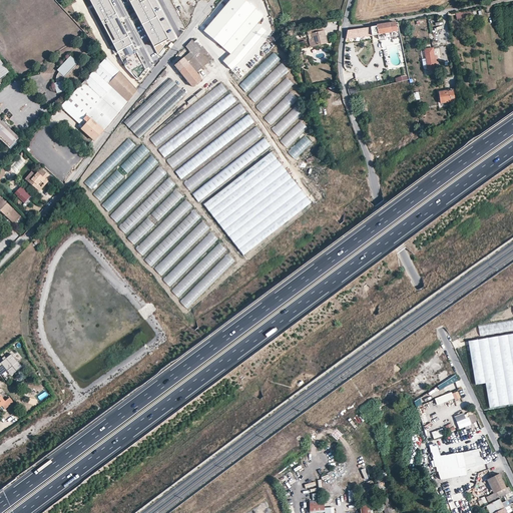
[(108,0),(90,0),(117,52),(124,48),(132,44),(108,0)]
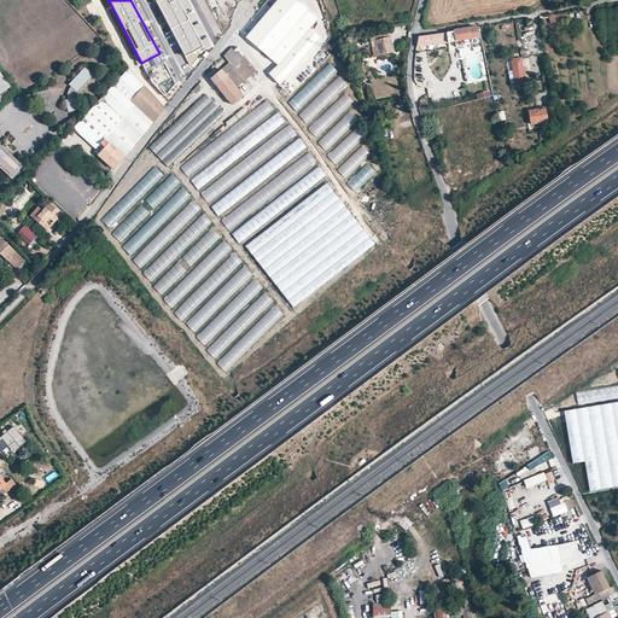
[(178,0),(155,0),(186,57),(194,52),(203,47),(178,0)]
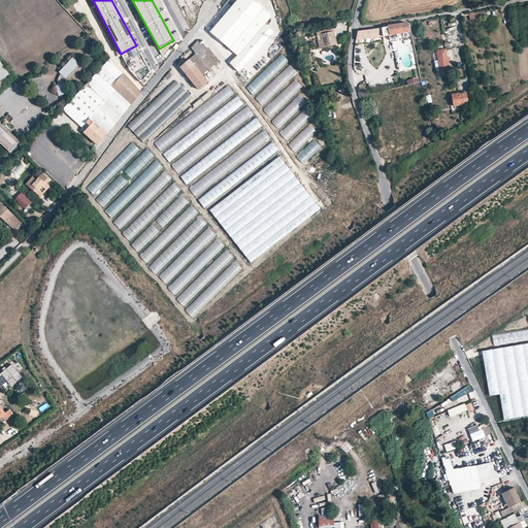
[(165,0),(173,17),(180,12),(174,0),(165,0)]
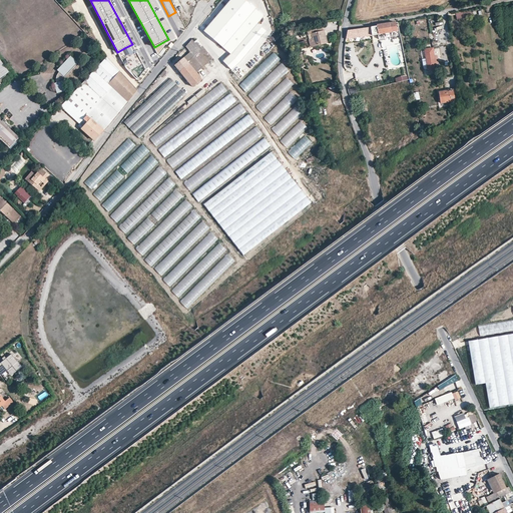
[(224,44),(257,5),(250,0),(227,0),(205,27),(224,44)]
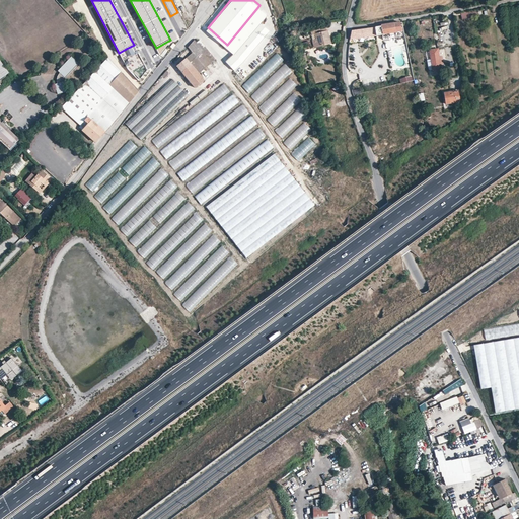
[(234,51),(268,12),(260,5),(227,45),(234,51)]
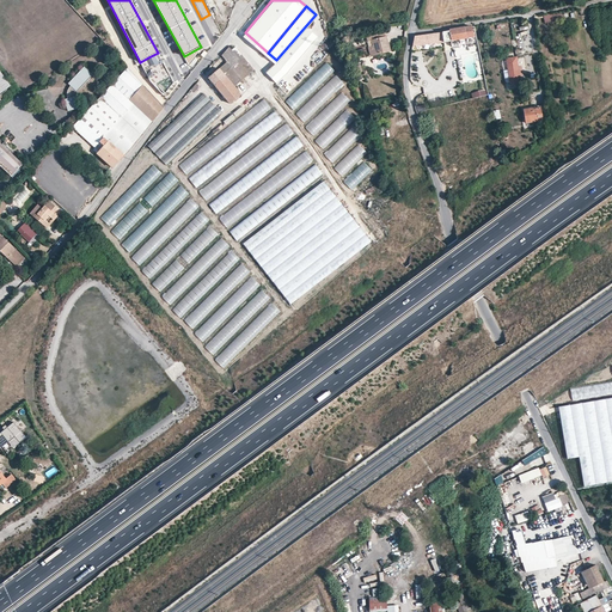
[(415,36),(412,46),(418,46),(418,38),(424,37),(426,40),(442,37),(444,42),(453,40),(453,41),(466,38),(466,37),(473,36),(471,26),(465,28),(464,28),(448,30),(450,31),(442,32),(415,36)]
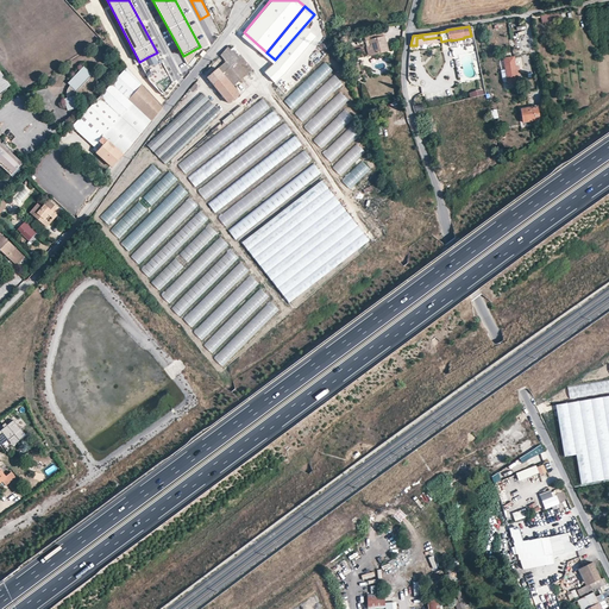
[(277,83),(316,45),(314,38),(308,32),(267,71),(277,83)]
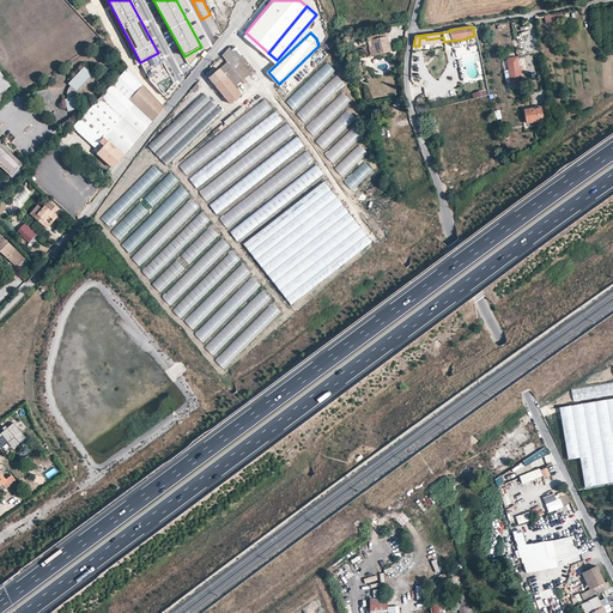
[(380,38),(368,41),(368,42),(372,41),(374,47),(370,48),(371,55),(390,50),(387,37),(381,38),(380,38)]
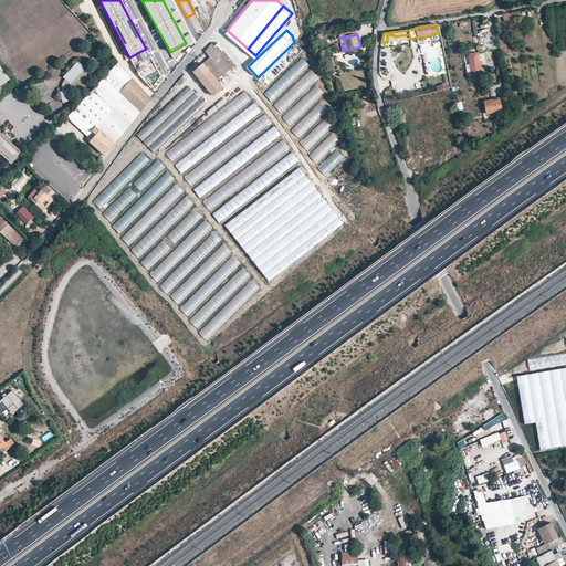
[(218,43),(215,46),(212,43),(206,51),(210,56),(202,64),(194,72),(212,96),(222,87),(217,81),(236,65),(218,43)]
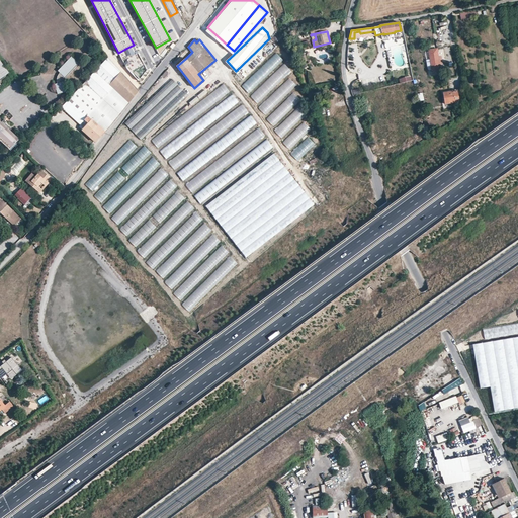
[(276,50),(269,41),(233,76),(240,83),(276,50)]
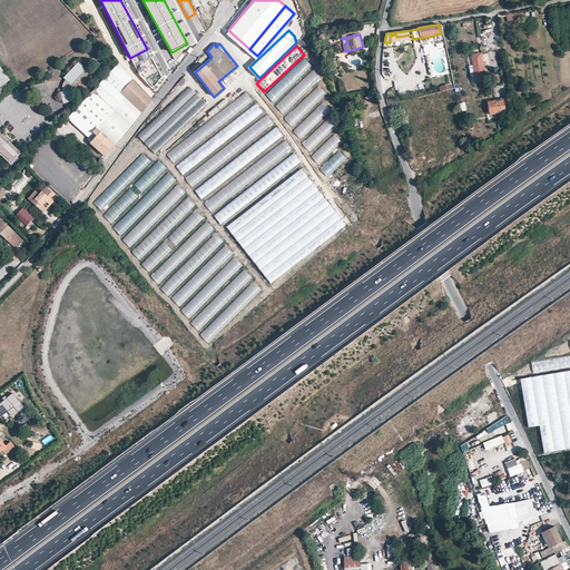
[(174,58),(185,52),(183,47),(172,52),(174,58)]
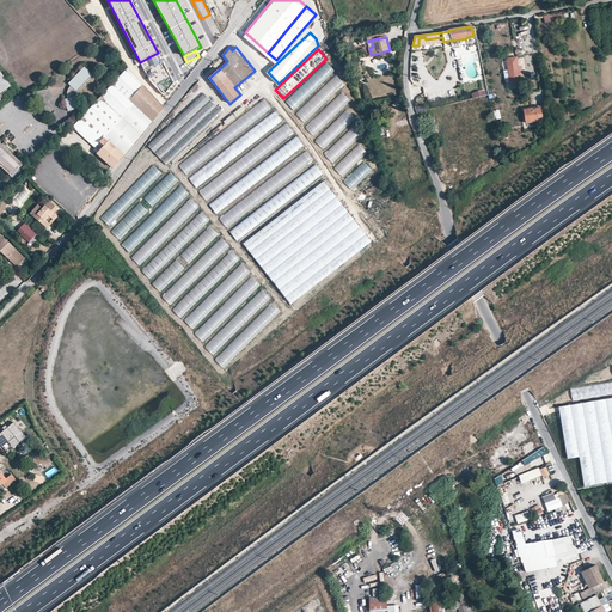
[(516,57),(506,59),(510,81),(520,80),(516,57)]
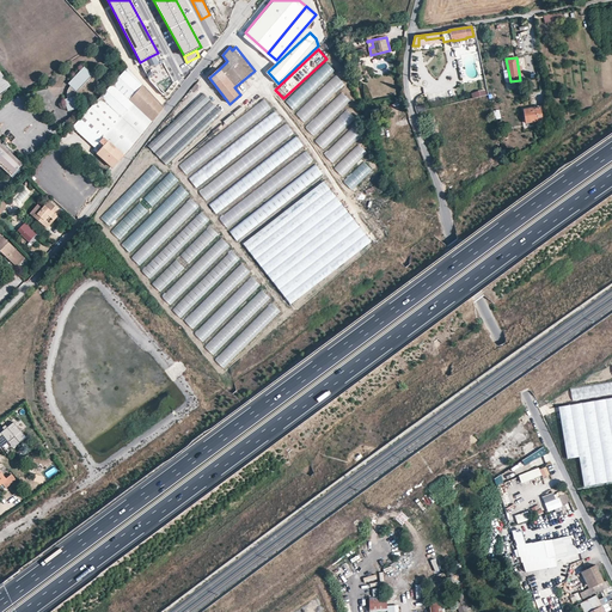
[(337,71),(328,61),(286,101),(295,111),(337,71)]
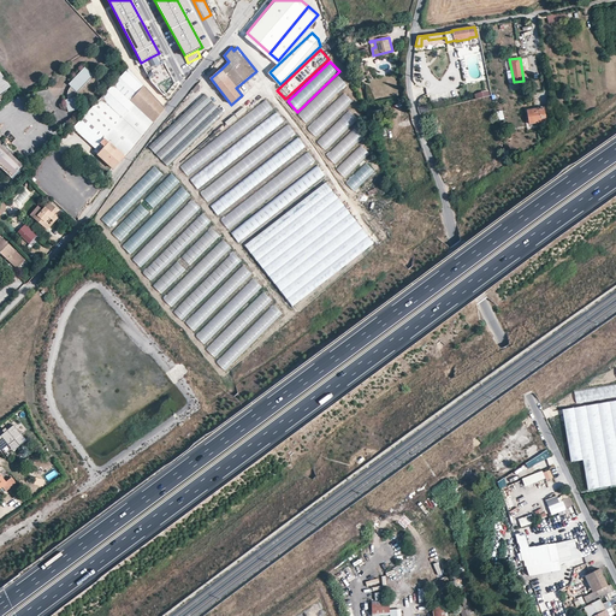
[(94,76),(84,67),(70,83),(71,84),(70,86),(69,87),(67,89),(66,90),(65,93),(65,95),(65,98),(65,99),(66,100),(63,101),(66,113),(78,110),(75,98),(76,96),(77,96),(78,95),(78,94),(78,93),(78,92),(94,76)]
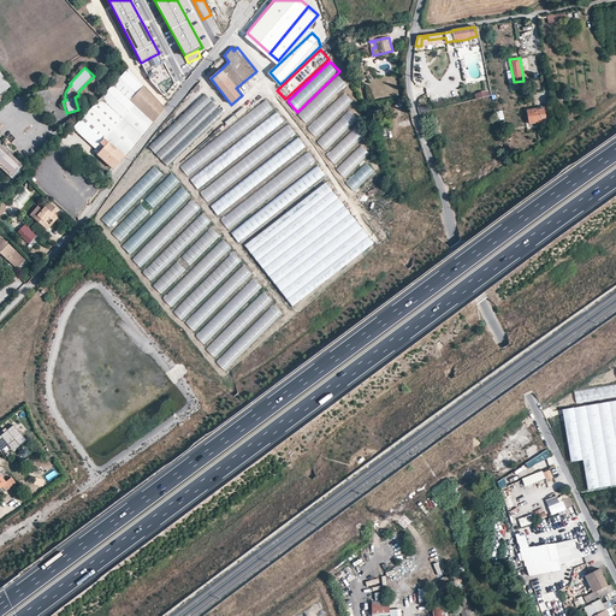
[(165,107),(129,67),(83,116),(100,131),(89,142),(94,147),(96,144),(98,147),(94,150),(113,169),(165,107)]
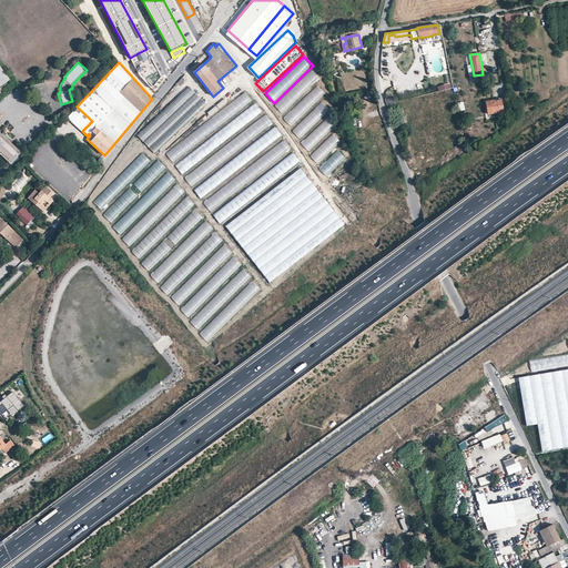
[(320,79),(313,71),(275,105),(283,113),(320,79)]
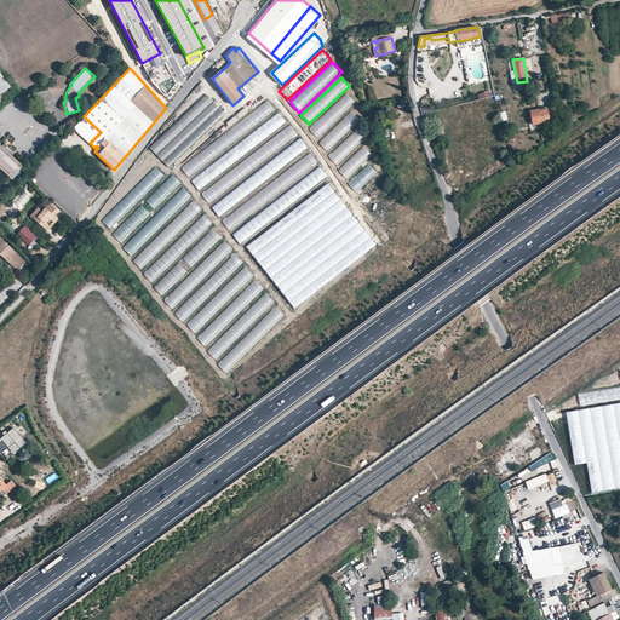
[(206,95),(150,148),(168,167),(171,165),(224,114),(206,95)]
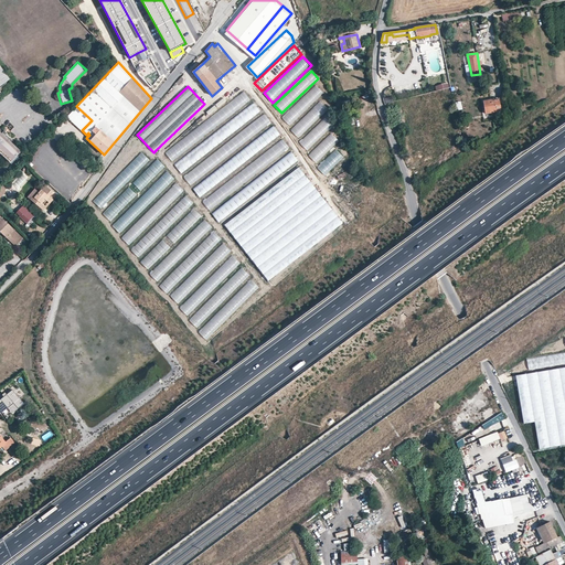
[(322,94),(316,86),(283,117),(290,125),(322,94)]
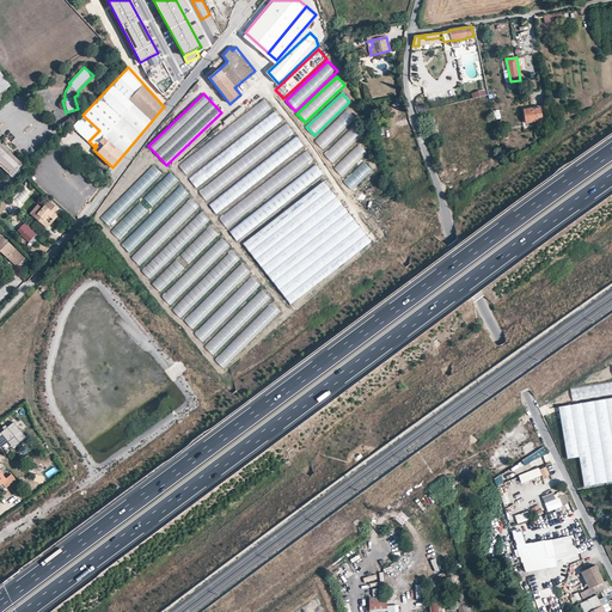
[(271,110),(263,99),(179,164),(188,175),(271,110)]
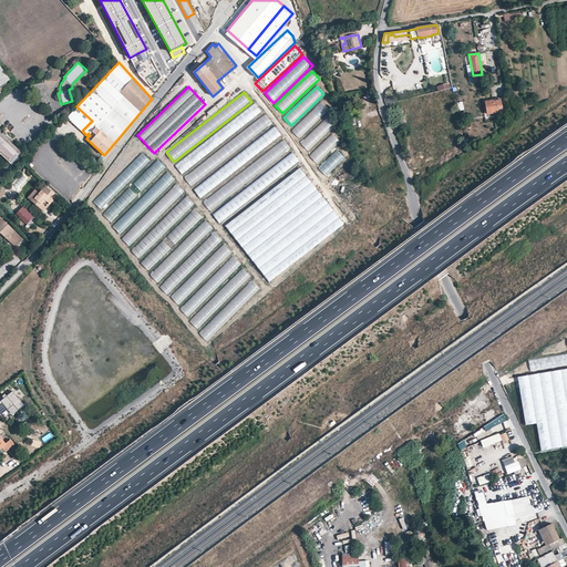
[(218,107),(227,102),(225,99),(216,104),(218,107)]
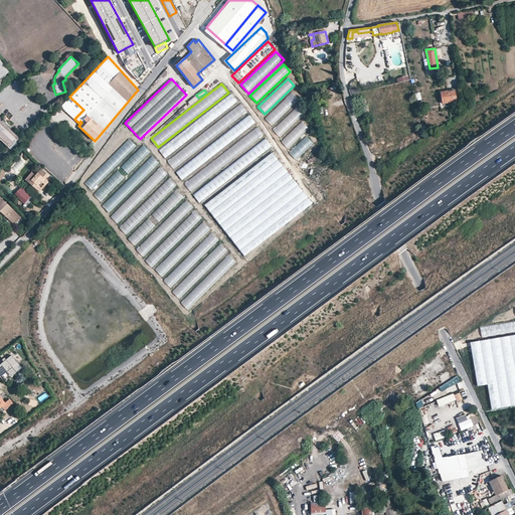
[(455,90),(440,93),(442,104),(457,101),(455,90)]
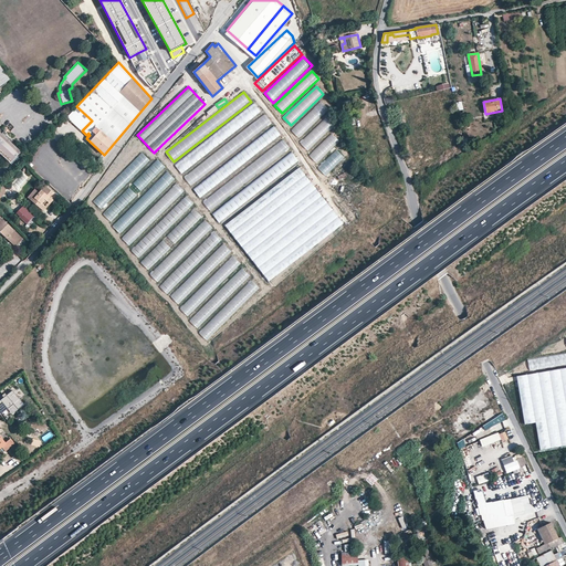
[(328,111),(321,102),(292,130),(300,138),(328,111)]
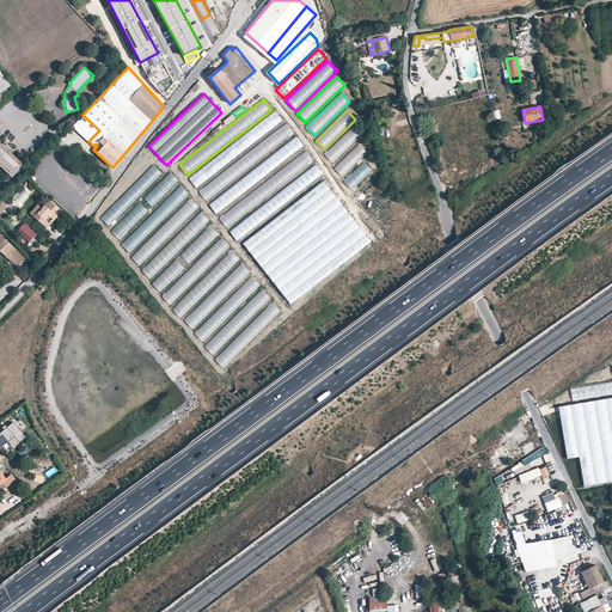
[(275,112),(191,177),(197,185),(281,121),(275,112)]
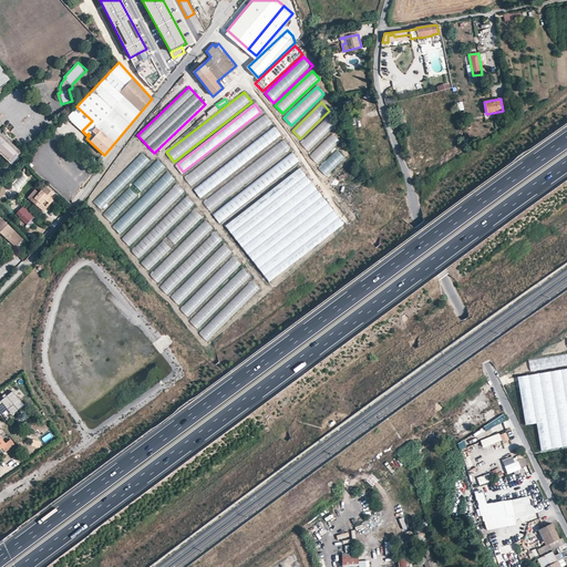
[(92,121),(76,106),(66,116),(82,131),(92,121)]
